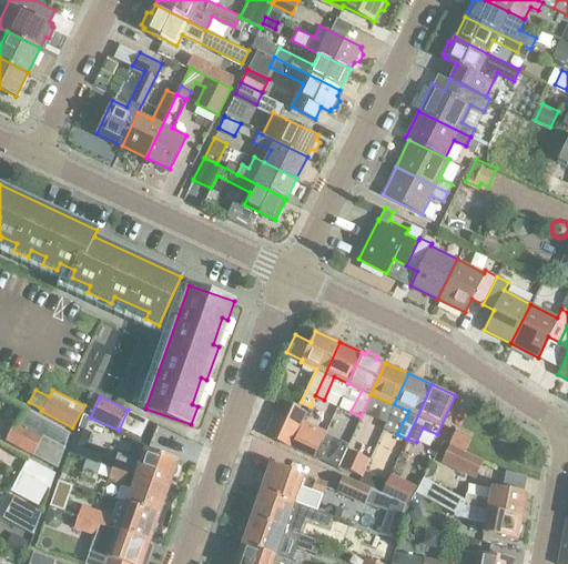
[(281,400),(273,416),(298,429),(306,412),(281,400)]
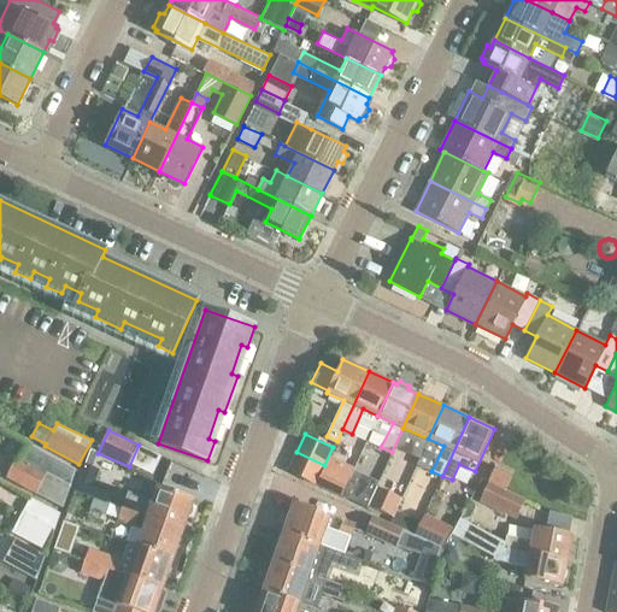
[(324,465),(297,452),(288,470),(316,483),(324,465)]
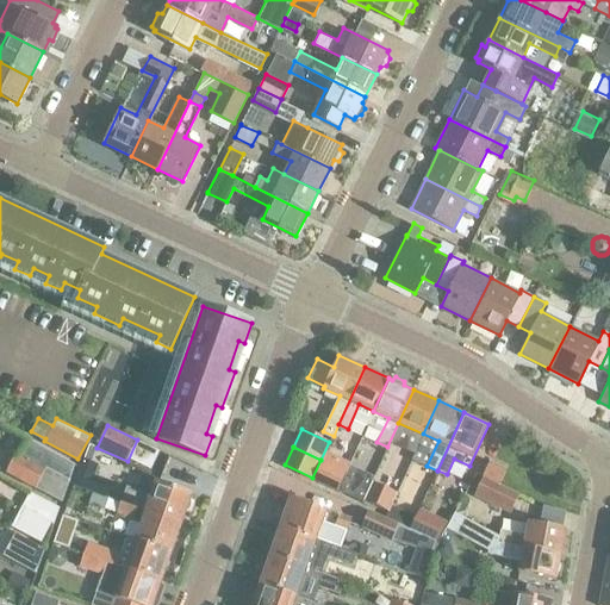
[(16,453),(7,471),(62,499),(69,478),(47,466),(45,468),(16,453)]
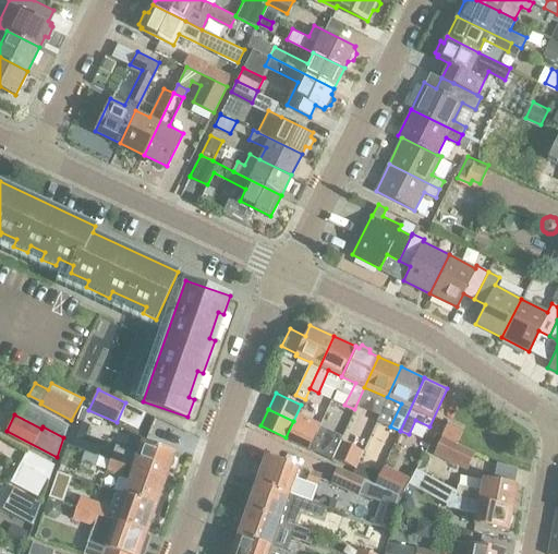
[(301,417),(291,438),(310,446),(319,425),(301,417)]
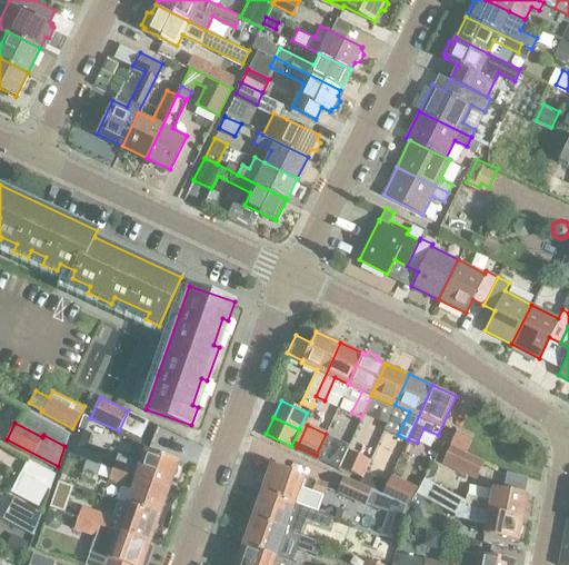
[(472,437),(457,430),(451,444),(466,450),(472,437)]
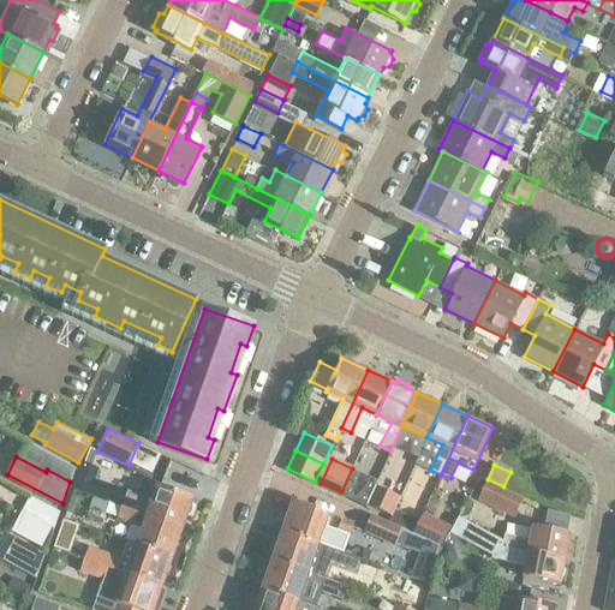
[(515,515),(524,496),(503,486),(488,479),(478,497),(515,515)]
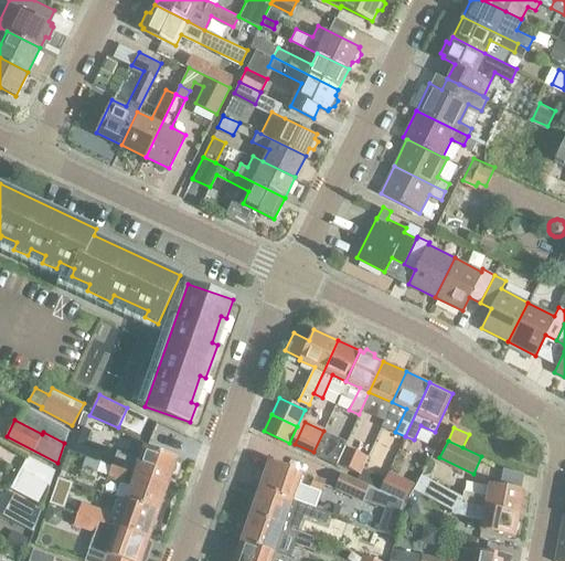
[(128,470),(136,473),(169,485),(173,472),(178,472),(181,463),(178,459),(178,456),(146,445),(141,458),(131,455),(130,458),(116,454),(113,465),(128,470)]
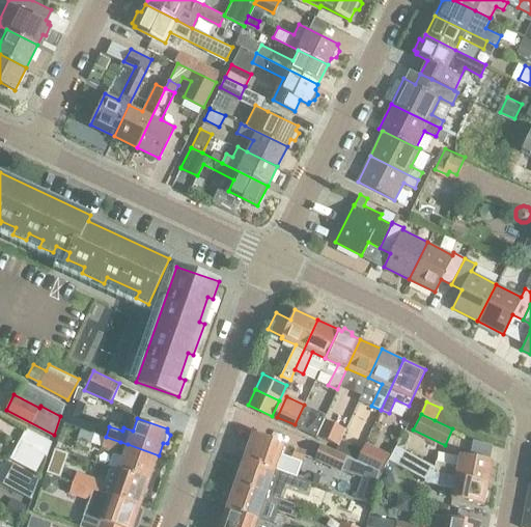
[(325,418),(317,434),(338,443),(345,427),(325,418)]
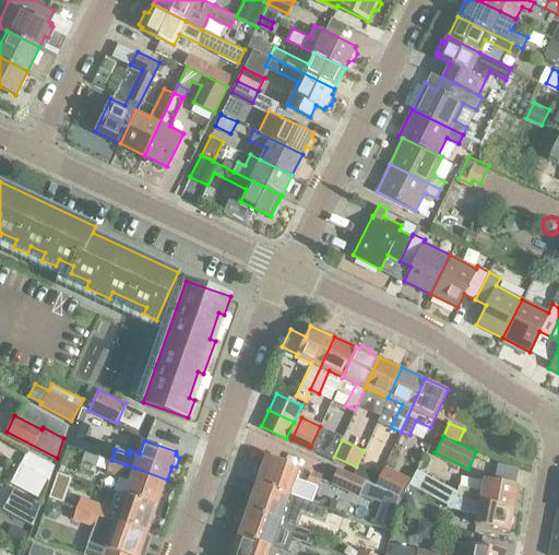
[(22,462),(12,481),(38,495),(47,477),(49,479),(54,463),(27,450),(21,462),(22,462)]
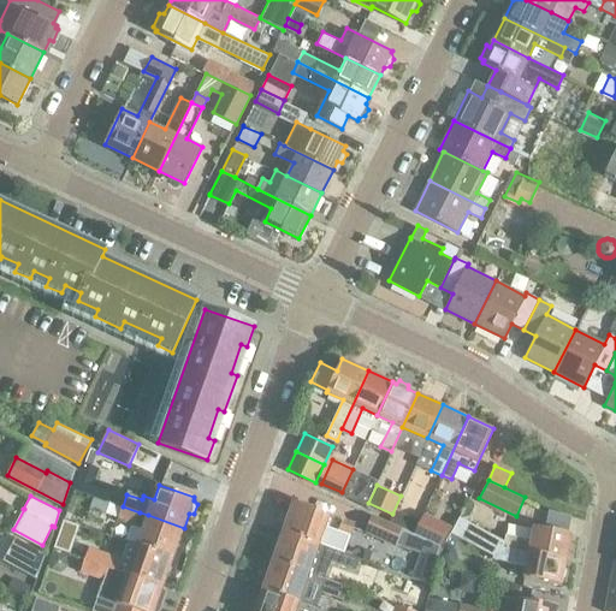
[(295,500),(284,531),(320,543),(326,526),(351,534),(355,522),(295,500)]
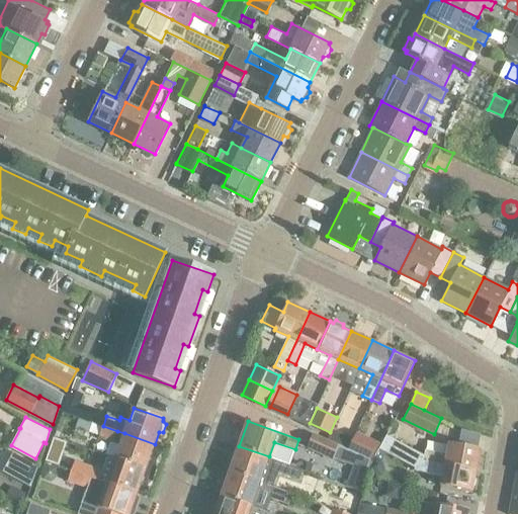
[(113,440),(117,431),(103,426),(99,435),(113,440)]
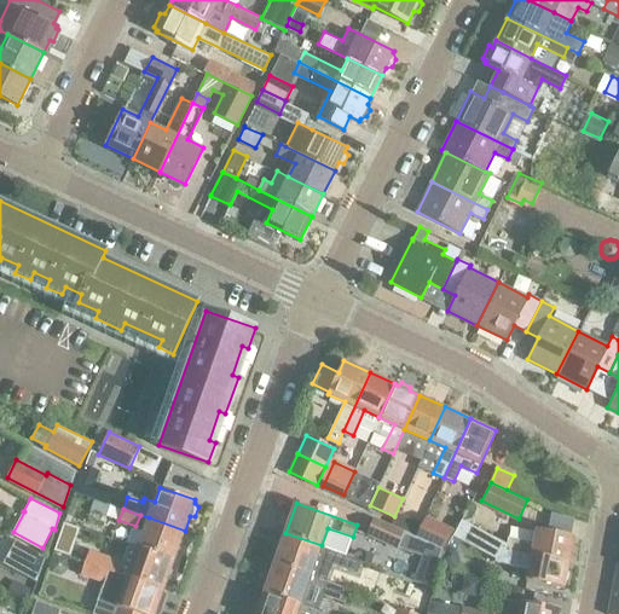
[(368,532),(397,546),(406,528),(376,514),(368,532)]
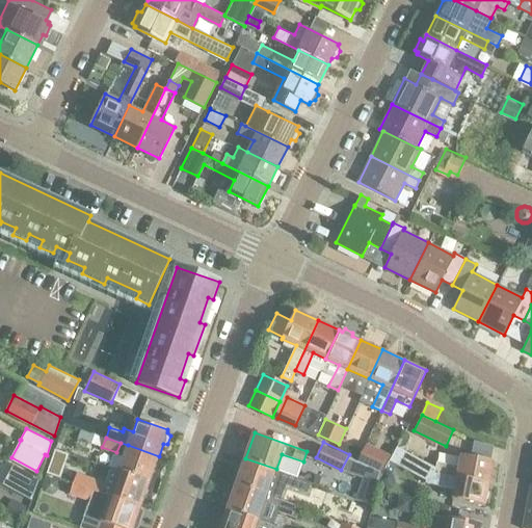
[(366,443),(358,460),(382,471),(390,459),(392,455),(366,443)]
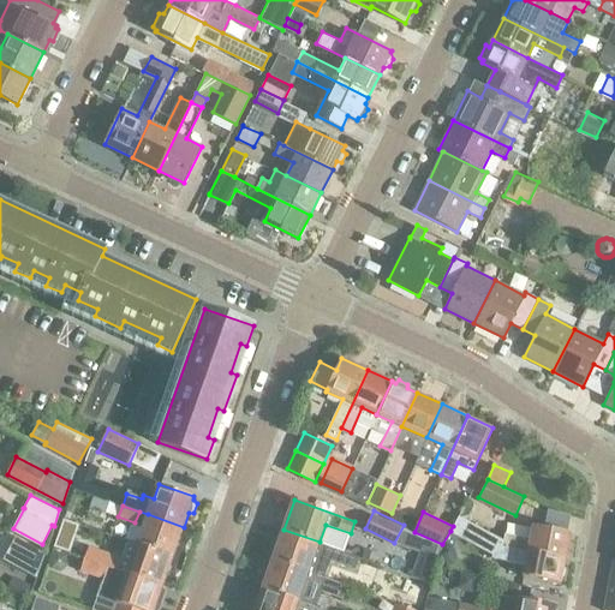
[(148,514),(137,543),(173,556),(184,527),(148,514)]
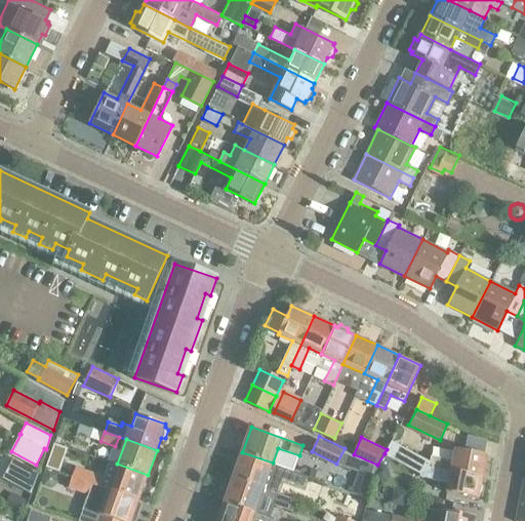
[(386,454),(427,475),(441,478),(449,480),(446,492),(479,498),(483,476),(429,466),(431,458),(393,439),(386,454)]
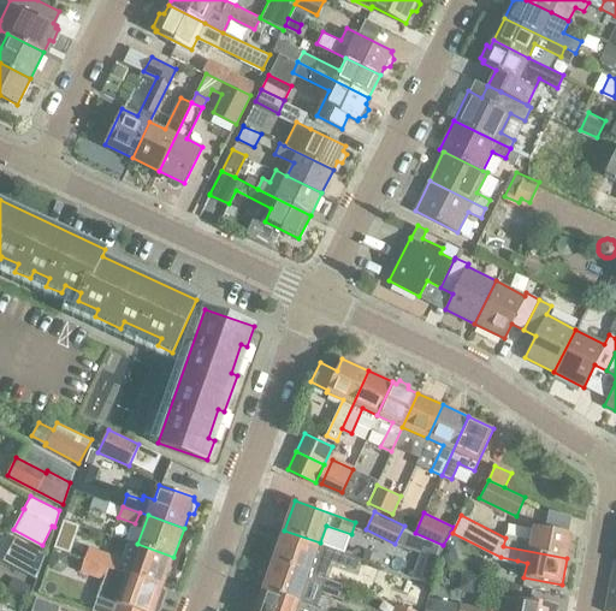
[(54,546),(70,551),(80,523),(63,518),(54,546)]
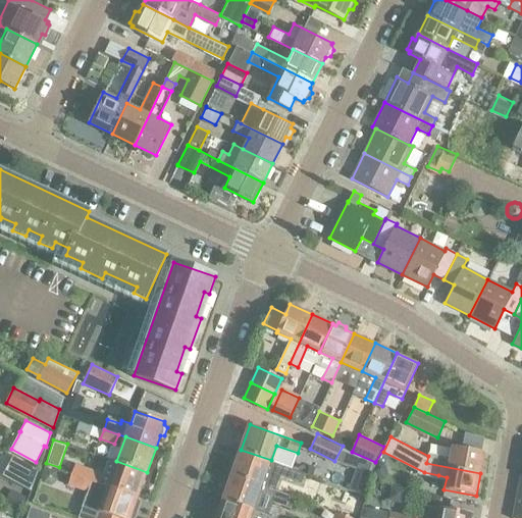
[(428,454),(428,456),(426,463),(480,473),(484,452),(453,446),(450,458),(441,456),(441,457),(428,454)]
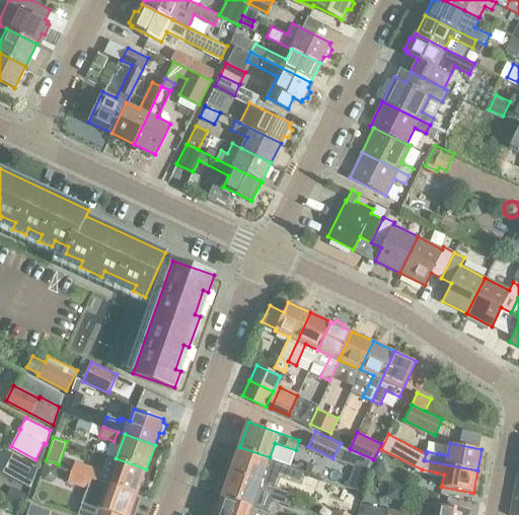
[(239,447),(230,471),(273,487),(278,472),(299,481),(303,469),(270,457),(239,447)]
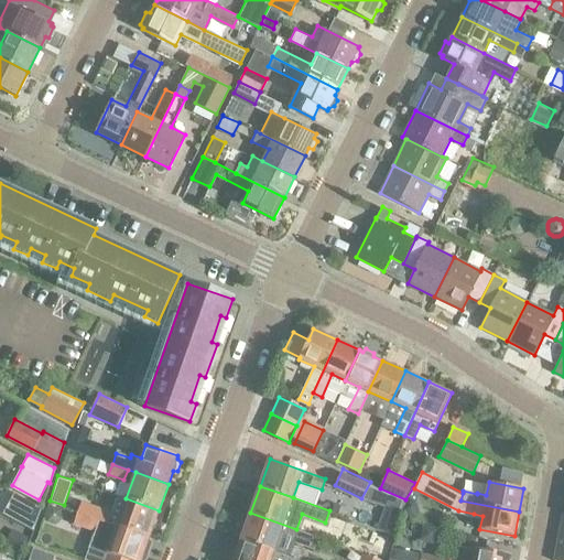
[(126,498),(117,526),(149,537),(159,510),(126,498)]
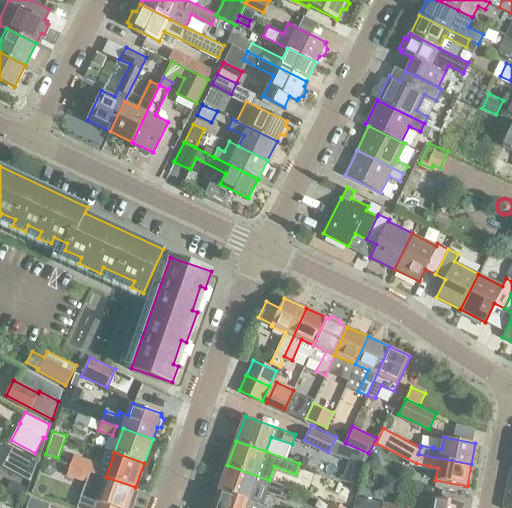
[(91,458),(87,470),(99,475),(103,463),(91,458)]
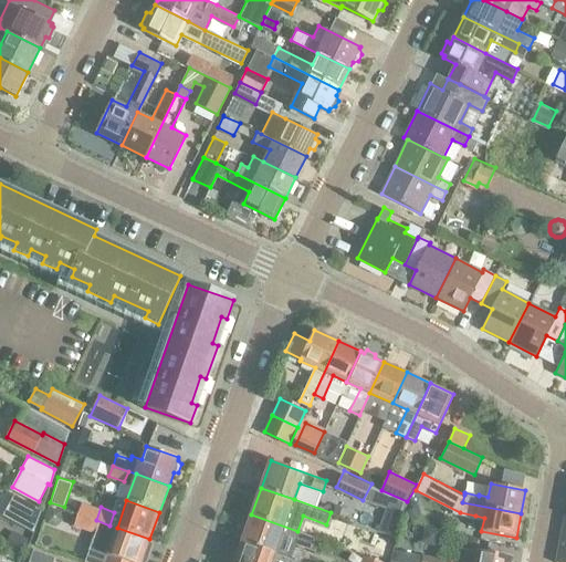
[(565,561),(565,512),(556,561),(565,561)]
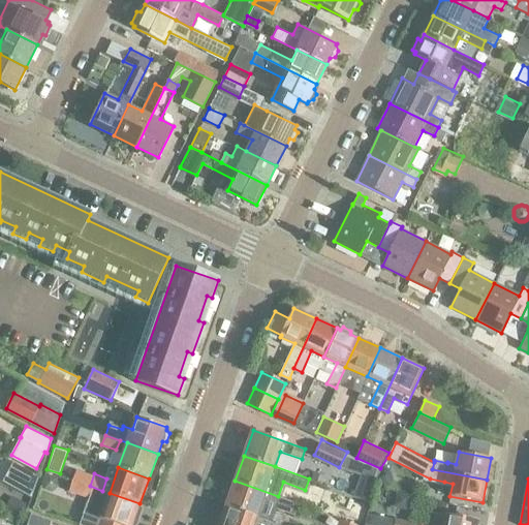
[(102,491),(90,486),(73,481),(70,490),(105,502),(97,524),(132,524),(136,524),(139,517),(137,512),(139,503),(110,493),(102,491)]
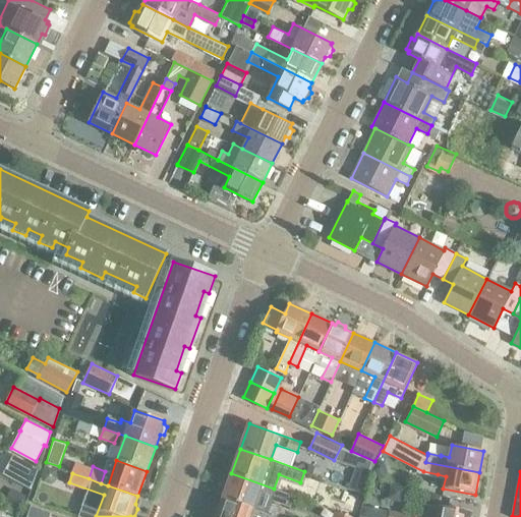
[(231,473),(223,499),(252,509),(257,495),(290,507),(294,496),(274,489),(231,473)]
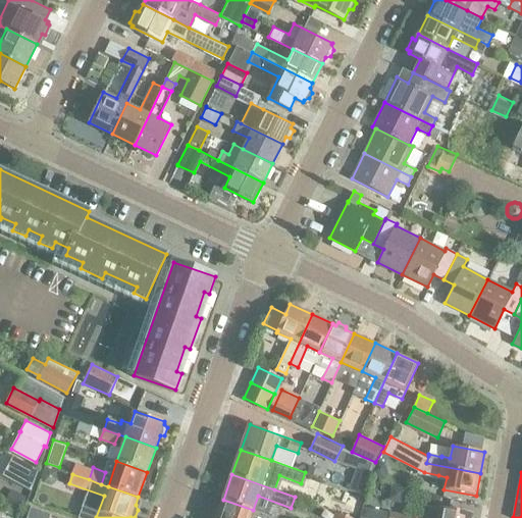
[(12,489),(7,500),(19,506),(24,496),(12,489)]
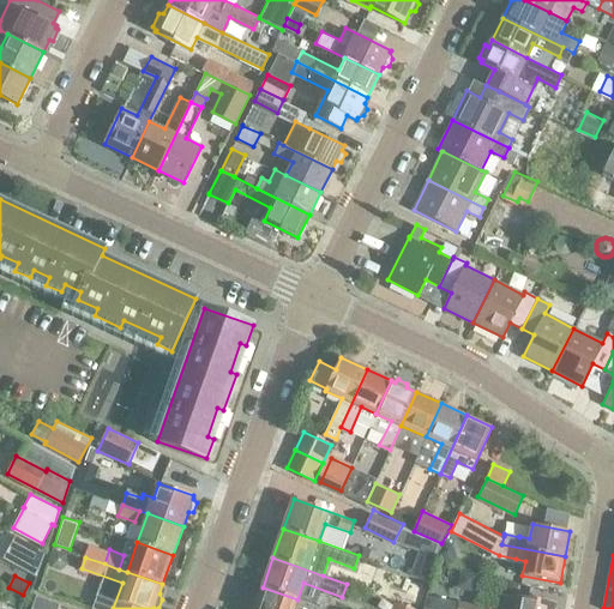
[(263,588),(254,608),(324,608),(298,600),(263,588)]
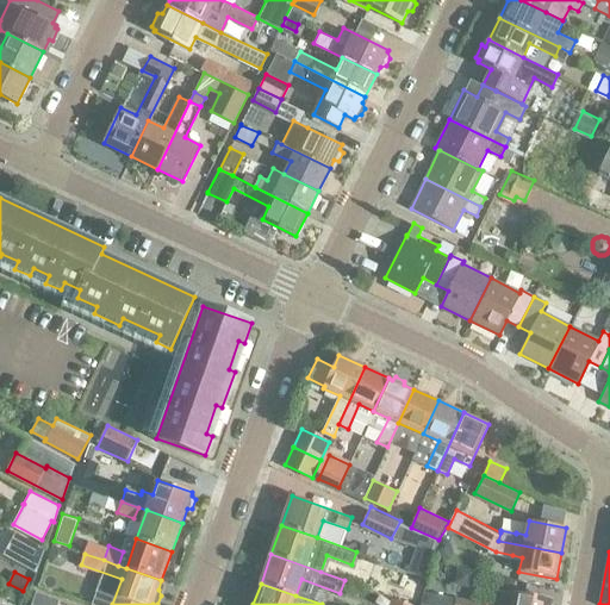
[(36,591),(31,604),(33,604),(56,604),(58,598),(36,591)]
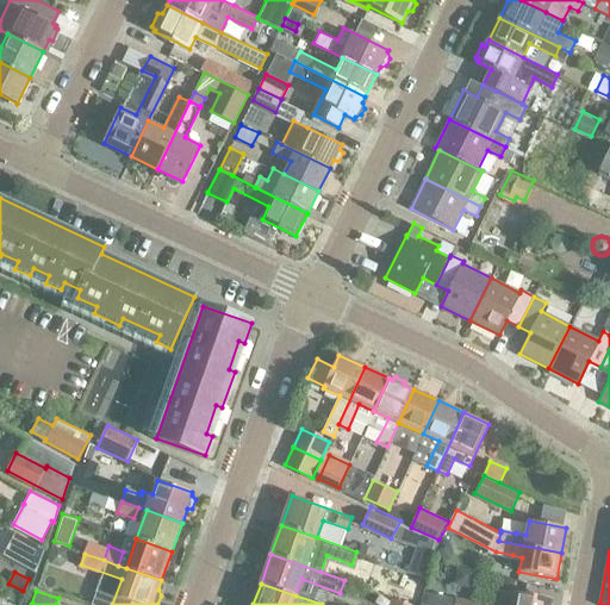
[(551,604),(552,600),(515,593),(506,591),(503,604),(495,604),(484,603),(424,591),(421,602),(440,604),(551,604)]
